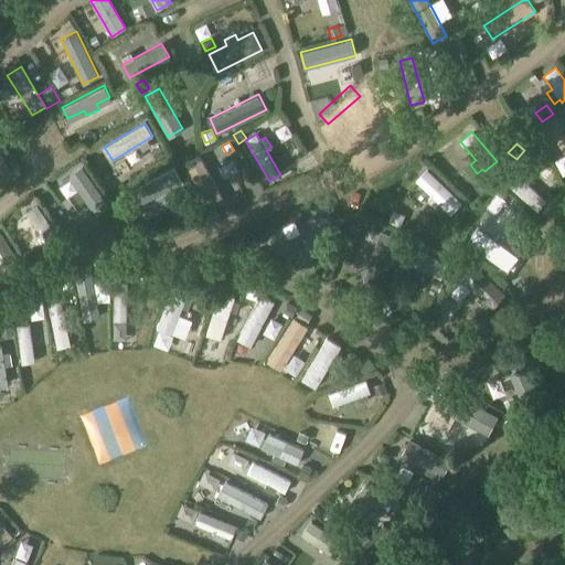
[(448,145),(435,155),(445,168),(458,158),(448,145)]
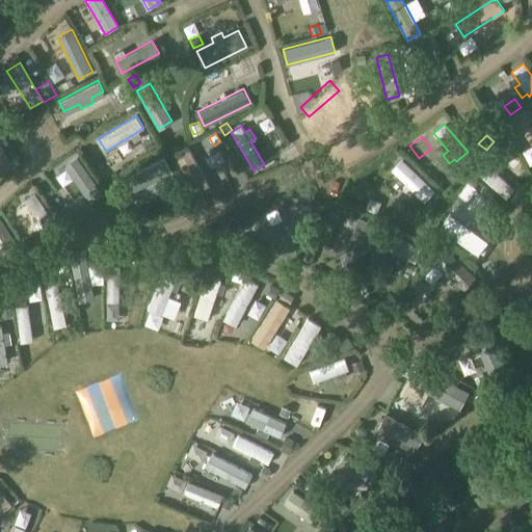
[(150,141),(124,162),(132,174),(159,154),(150,141)]
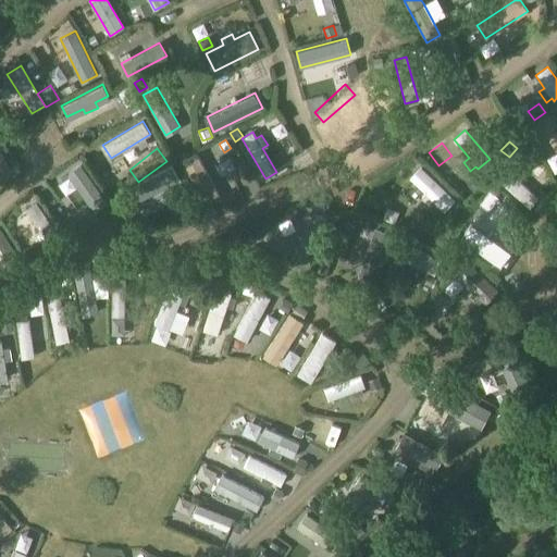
[(0,176),(10,172),(0,150),(0,176)]
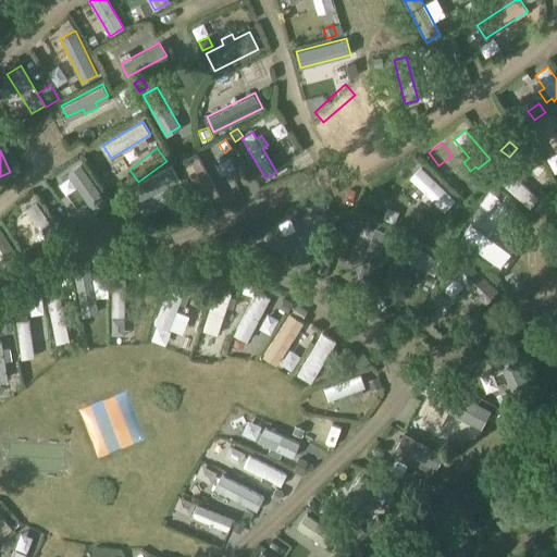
[(220,198),(196,153),(183,161),(206,205),(220,198)]
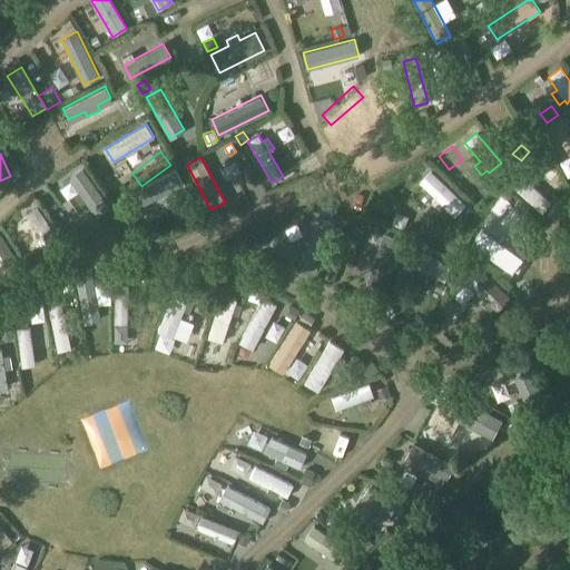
[(82,168),(69,178),(97,217),(110,207),(82,168)]
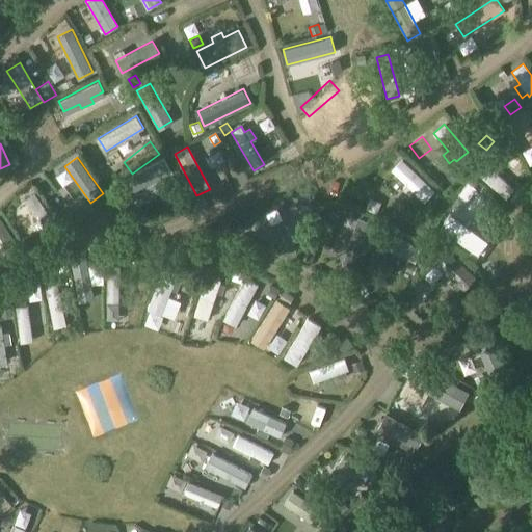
[(480,157),(473,166),(505,195),(513,186),(480,157)]
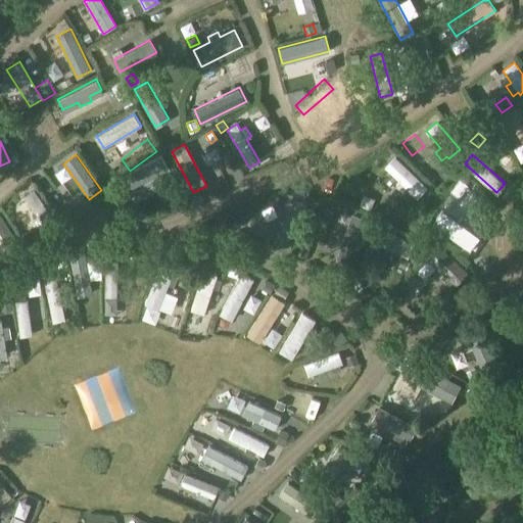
[(162,155),(119,177),(126,191),(170,171),(162,155)]
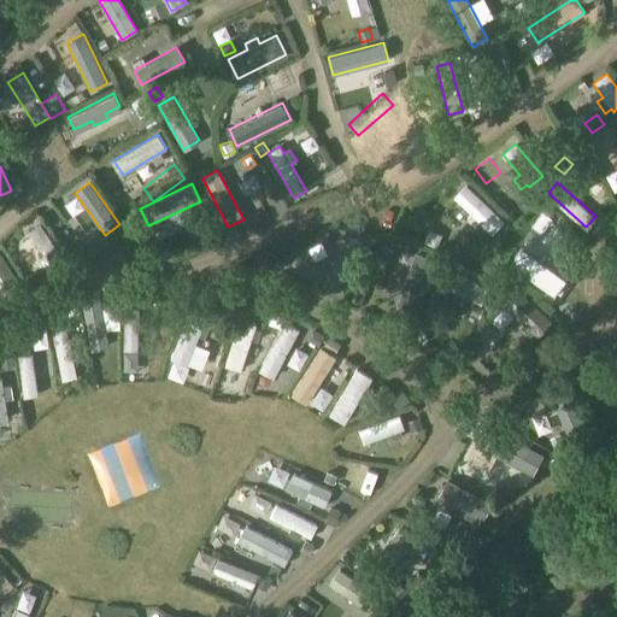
[(468,219),(475,227),(480,222),(492,234),(504,222),(466,184),(454,197),(472,215),(468,219)]
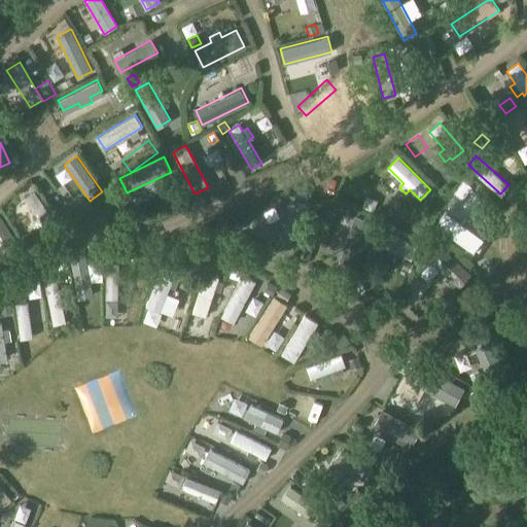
[(173,174),(163,178),(168,187),(177,183),(173,174)]
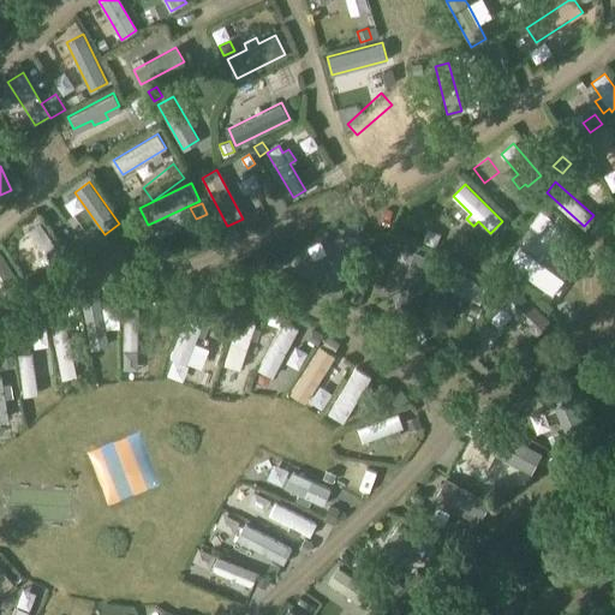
[(541,213),(531,227),(541,234),(551,220),(541,213)]
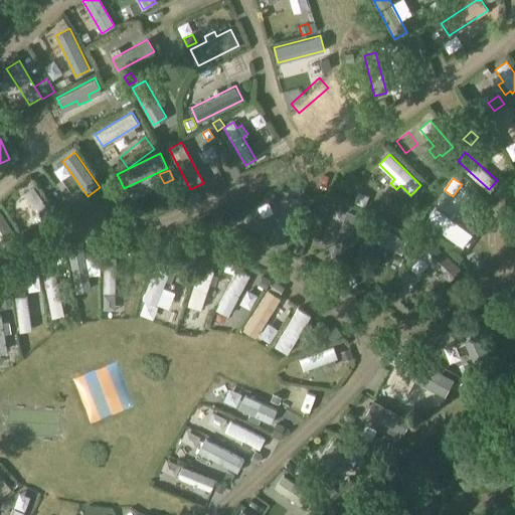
[(24,194),(43,222),(53,216),(33,187),(24,194)]
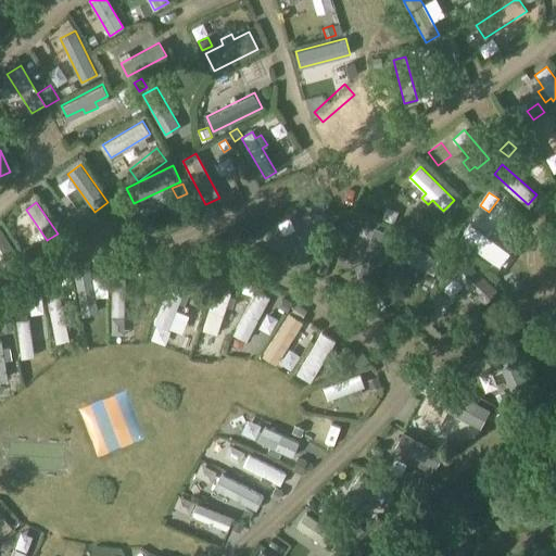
[(471,226),(459,241),(500,269),(510,255),(471,226)]
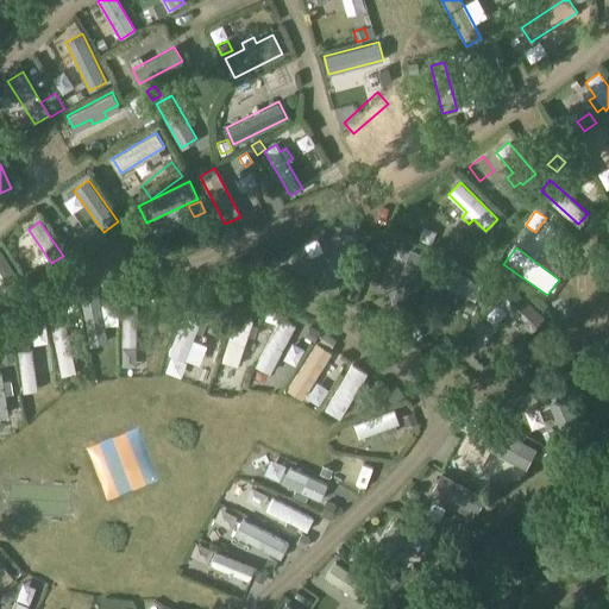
[(391,301),(412,307),(431,256),(410,249),(391,301)]
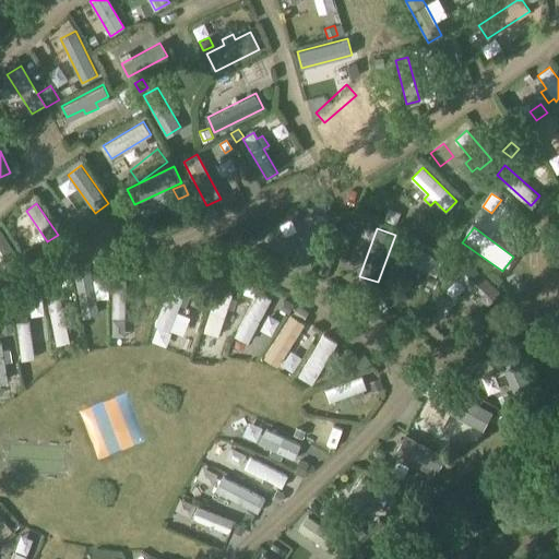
[(0,229),(0,264),(3,270),(19,260),(0,229)]
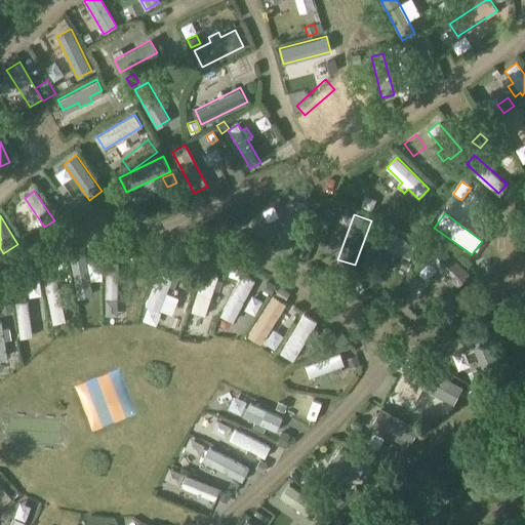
[(416,245),(382,228),(375,240),(409,257),(416,245)]
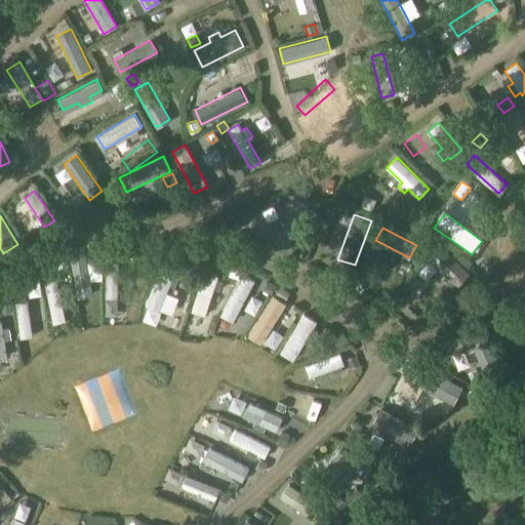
[(301,245),(298,254),(308,257),(311,248),(301,245)]
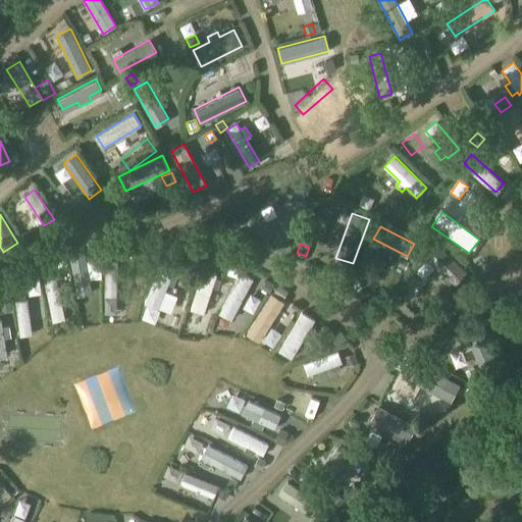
[(439,247),(427,260),(455,285),(467,272),(439,247)]
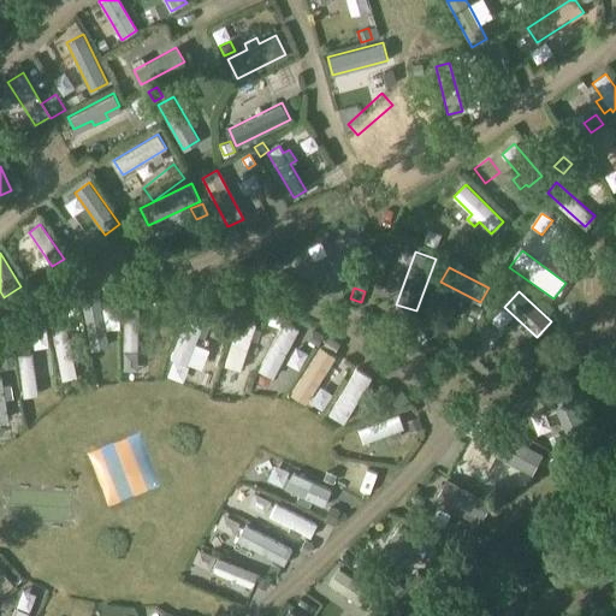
[(100,300),(81,302),(92,349),(108,345),(100,300)]
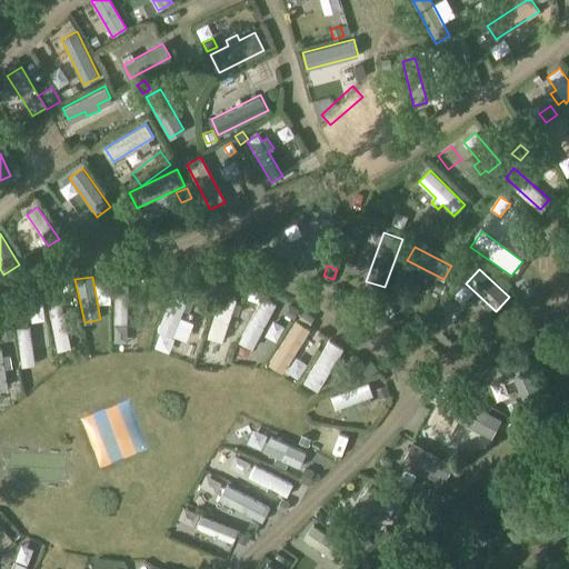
[(128,282),(115,282),(113,321),(127,321),(128,282)]
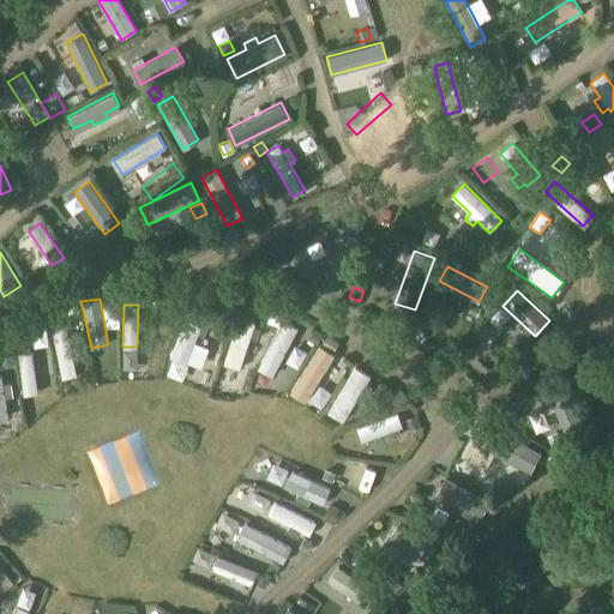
[(48,309),(50,321),(61,319),(59,307),(48,309)]
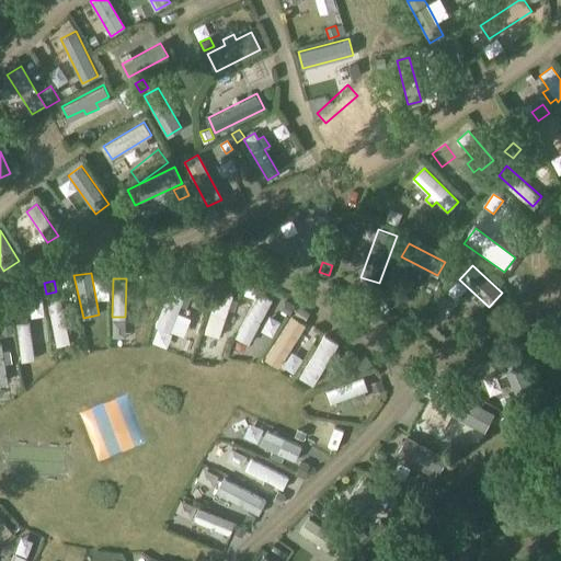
[(170,331),(176,313),(187,288),(172,282),(155,325),(170,331)]
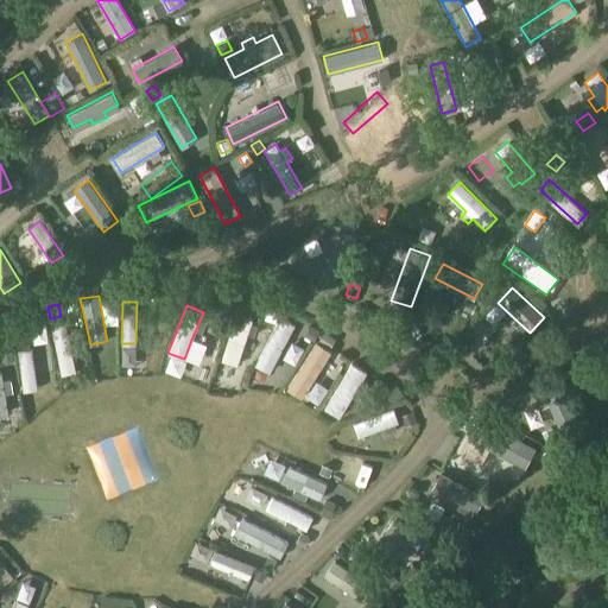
[(274,323),(278,312),(267,309),(264,320),(274,323)]
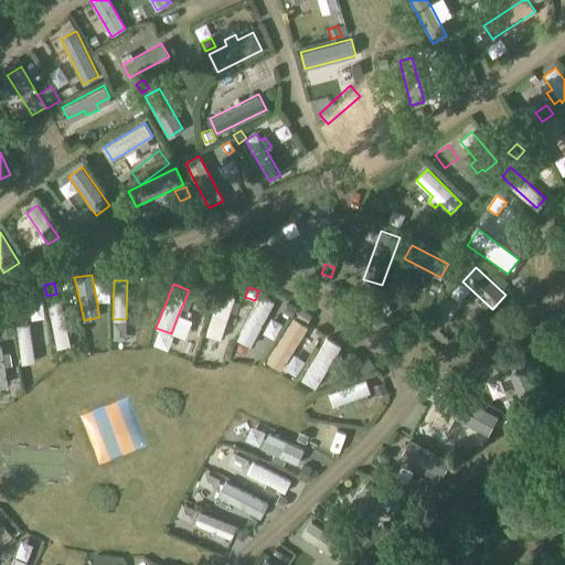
[(235,297),(221,292),(206,333),(221,339),(235,297)]
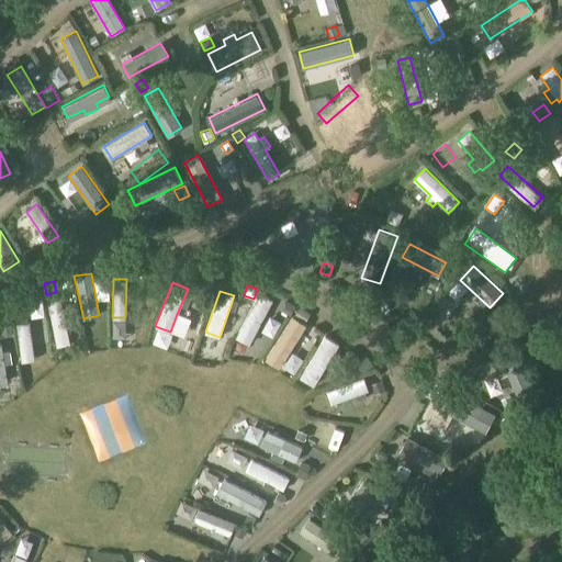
[(260,293),(236,337),(249,344),(273,300),(260,293)]
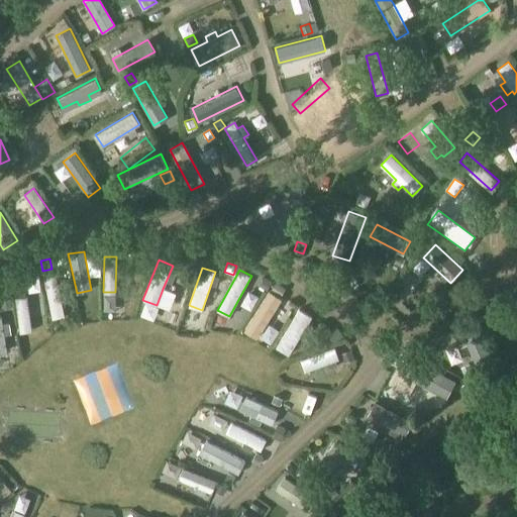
[(43,275),(52,317),(64,315),(56,273),(43,275)]
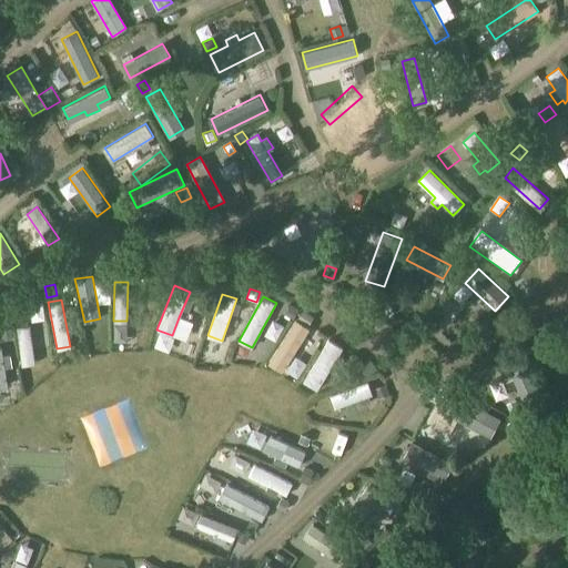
[(291,304),(285,313),(293,317),(298,308),(291,304)]
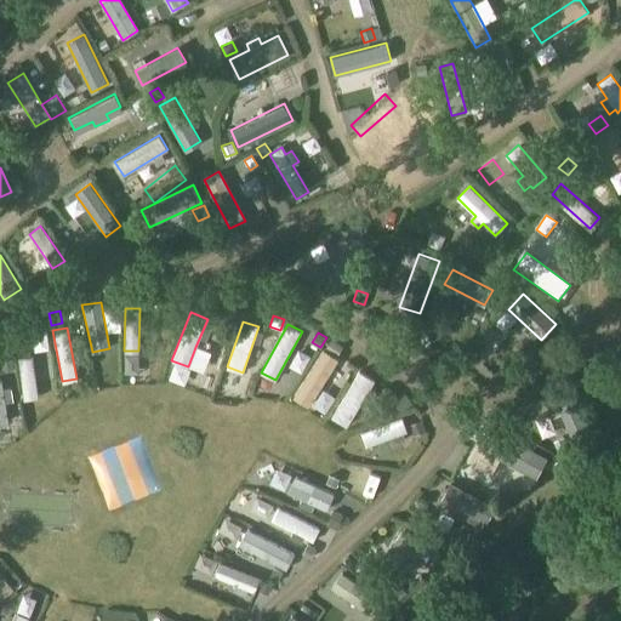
[(330,339),(325,348),(337,354),(342,345),(330,339)]
